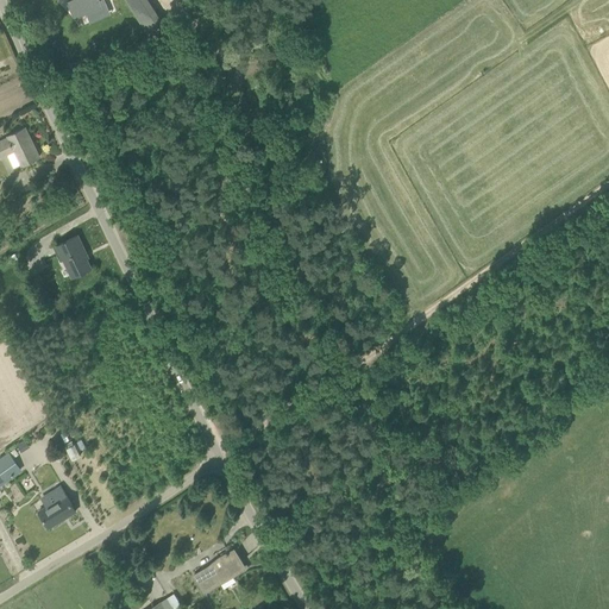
[(101,7),(98,0),(70,0),(68,1),(75,19),(101,7)]
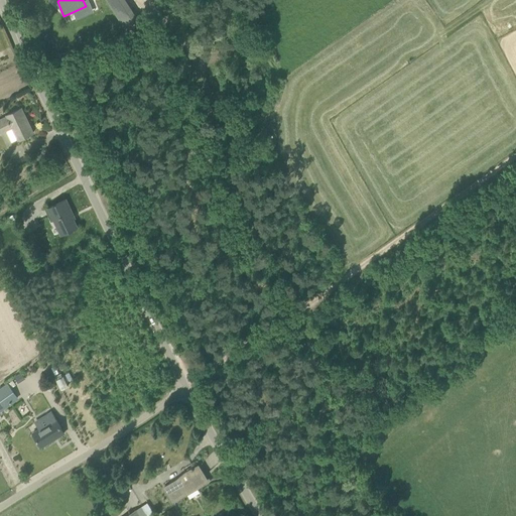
[(134,17),(126,0),(108,0),(120,24),(134,17)]
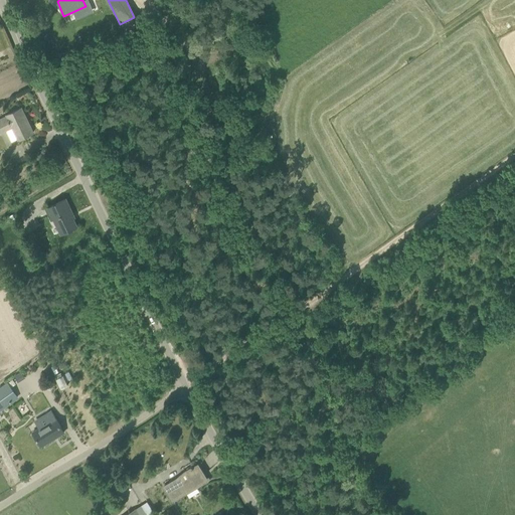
[(0,134),(12,128),(18,140),(33,133),(21,108),(6,115),(6,116),(0,119),(0,134)]
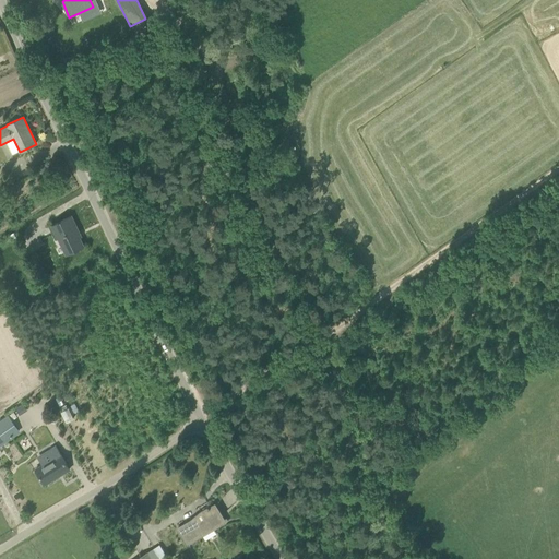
[(80,233),(71,216),(50,226),(57,239),(59,237),(67,254),(84,246),(78,233),(80,233)]
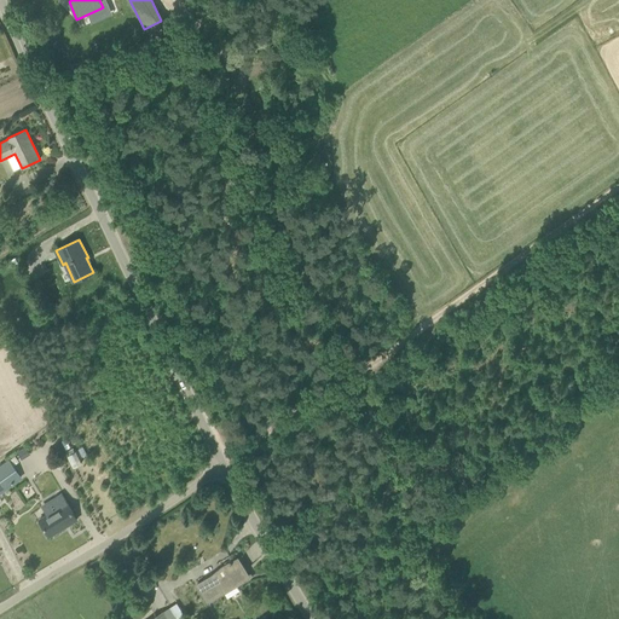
[(74,467),(82,463),(76,450),(68,455),(74,467)]
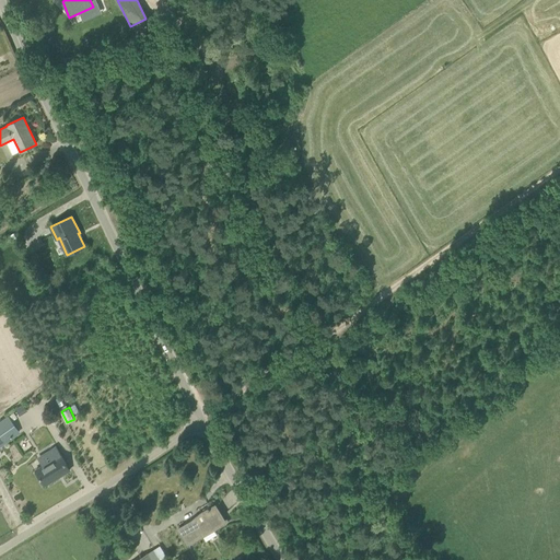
[(0,445),(19,432),(8,417),(0,421),(0,445)]
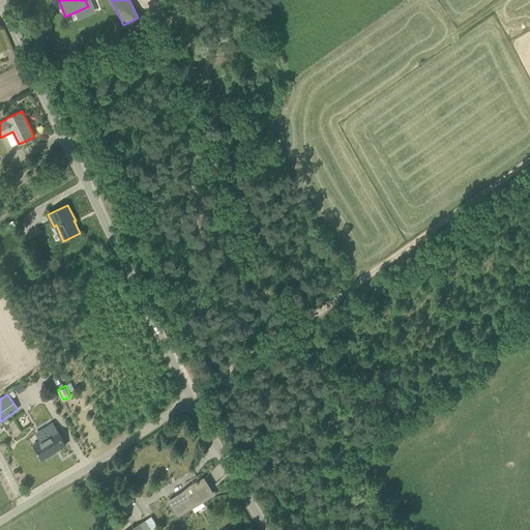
[(50,436),(35,444),(34,445),(42,459),(66,445),(58,431),(57,431),(53,423),(46,428),(50,436)]
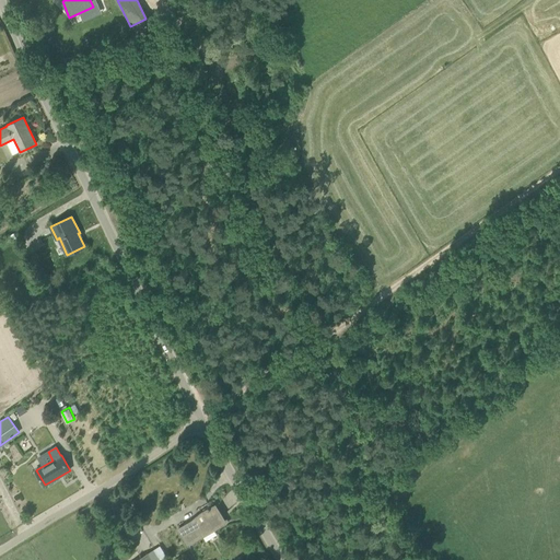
[(188,545),(222,525),(219,520),(223,516),(216,504),(202,512),(207,520),(195,527),(190,522),(179,528),(188,545)]
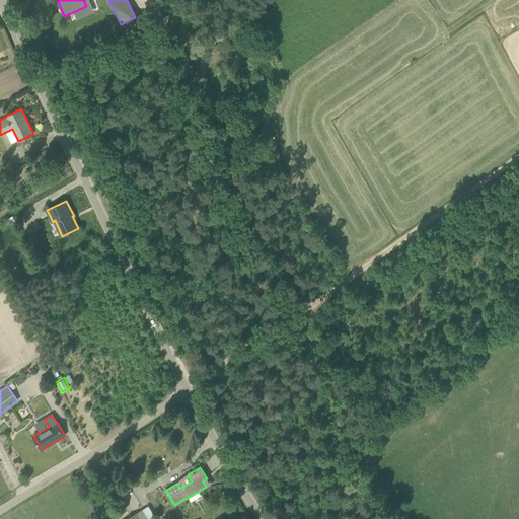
[(143,509),(148,518),(151,518),(156,517),(149,505),(143,509)]
